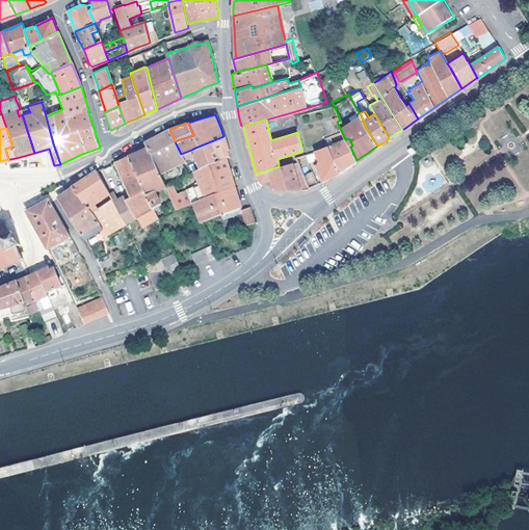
[(181,154),(175,141),(169,130),(154,137),(144,141),(147,148),(151,156),(158,171),(182,162),(184,161),(181,154)]
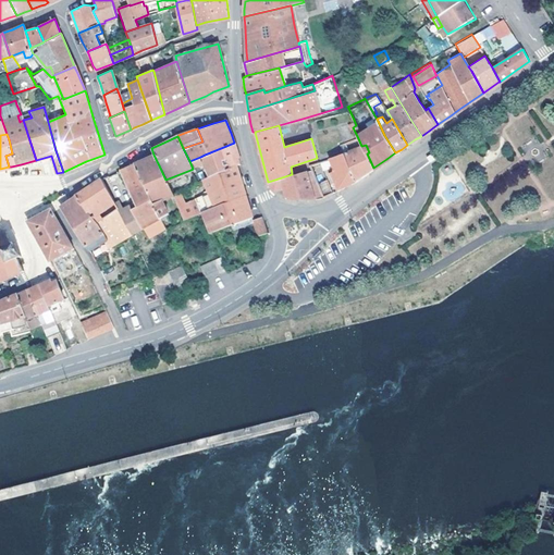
[(200,157),(209,176),(236,165),(242,163),(237,152),(234,143),(205,155),(200,157)]
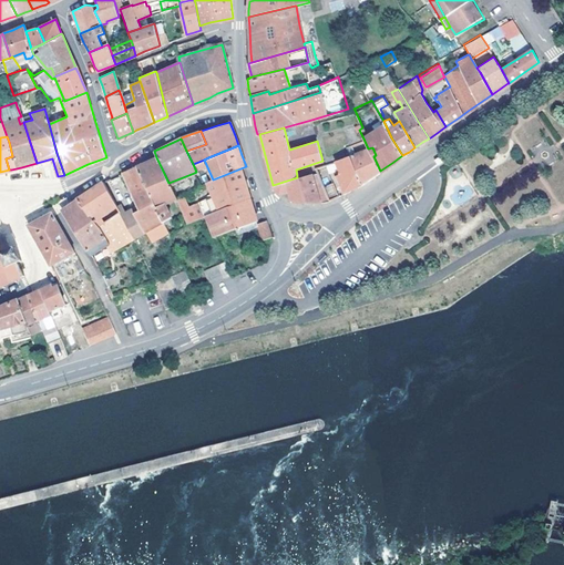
[(373,175),(380,171),(373,156),(376,155),(372,147),(368,149),(352,153),(348,155),(361,184),(373,175)]
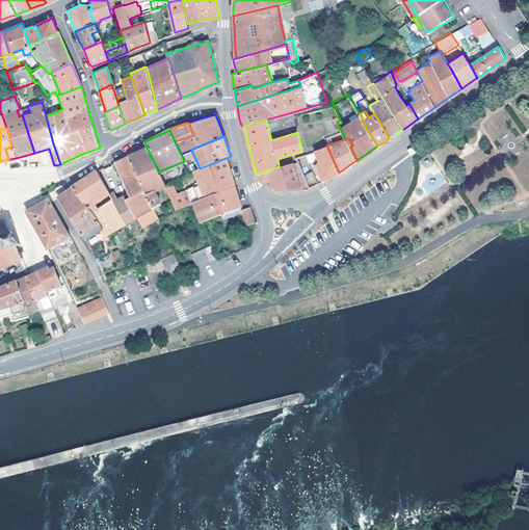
[(326,146),(314,150),(319,162),(316,164),(322,181),(339,173),(326,146)]
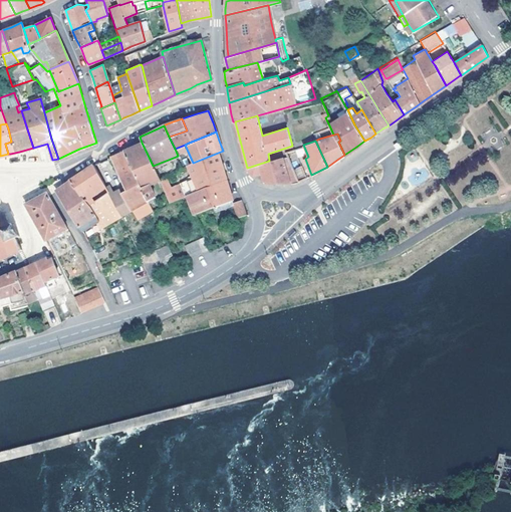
[(159,178),(158,177),(153,166),(146,151),(142,143),(135,146),(126,150),(124,151),(130,164),(147,200),(148,201),(155,196),(150,185),(159,180),(159,178)]
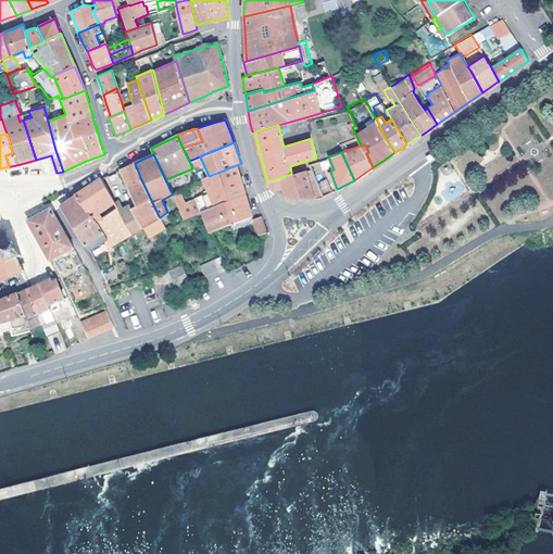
[(309,164),(310,167),(322,196),(324,196),(331,191),(319,160),(309,164)]
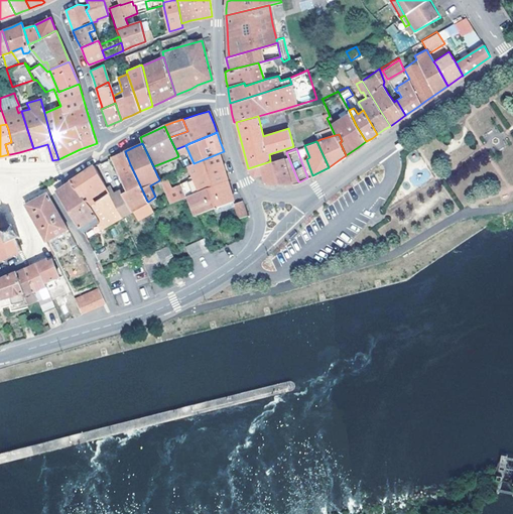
[(120,212),(122,215),(148,202),(147,201),(130,164),(125,151),(117,154),(112,156),(126,190),(112,198),(120,212)]
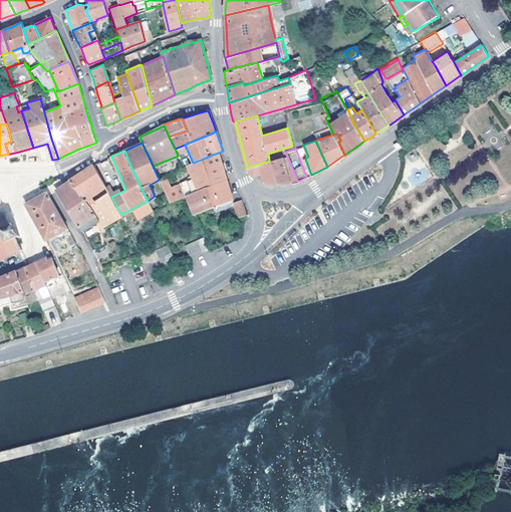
[(180,197),(186,195),(227,179),(222,164),(218,153),(193,163),(182,167),(181,168),(158,177),(159,178),(159,180),(169,201),(180,197)]
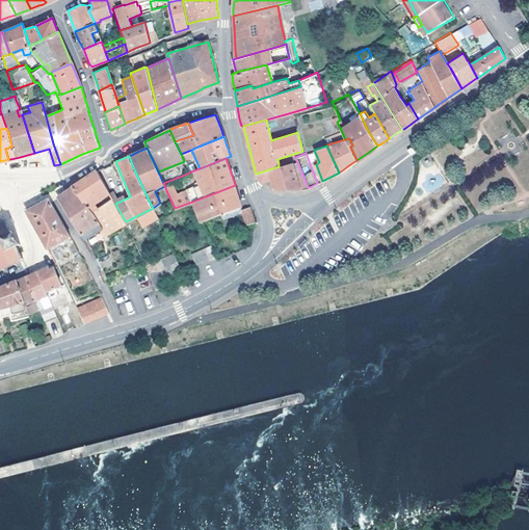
[(308,187),(296,160),(279,166),(256,174),(261,181),(271,180),(271,187),(287,190),(302,189),(308,187)]
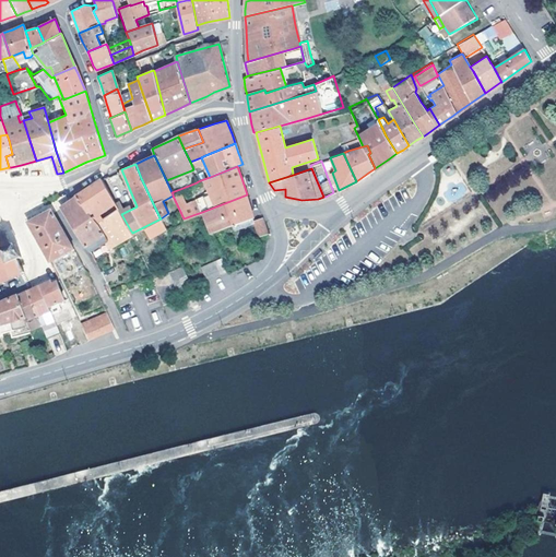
[(92,216),(116,202),(109,191),(103,178),(97,180),(87,187),(75,196),(92,216)]
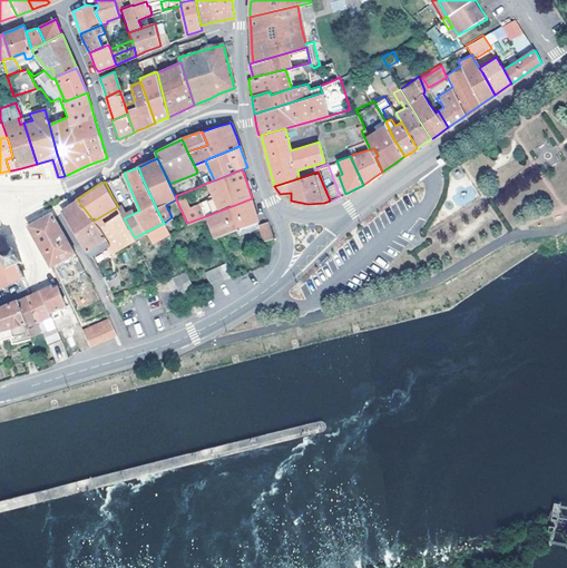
[(252,198),(206,216),(215,237),(258,221),(255,213),(252,202),(252,198)]
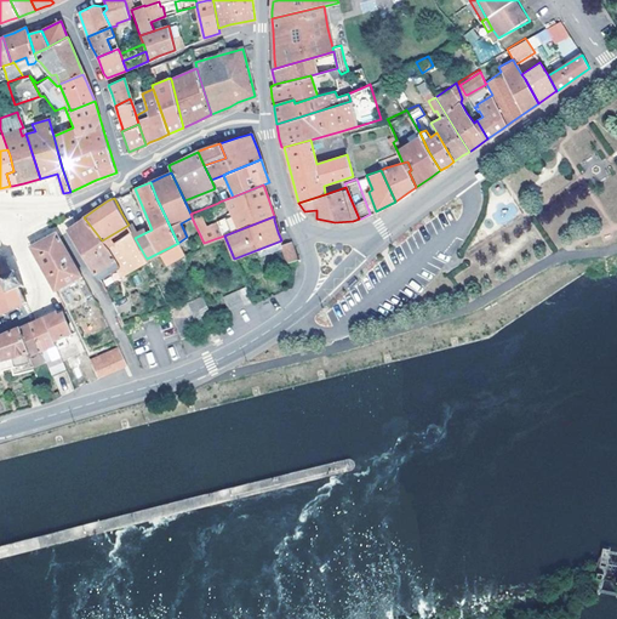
[(133,236),(131,230),(104,244),(102,240),(84,217),(75,223),(68,230),(92,270),(97,279),(115,268),(119,274),(147,259),(144,255),(135,238),(133,236)]
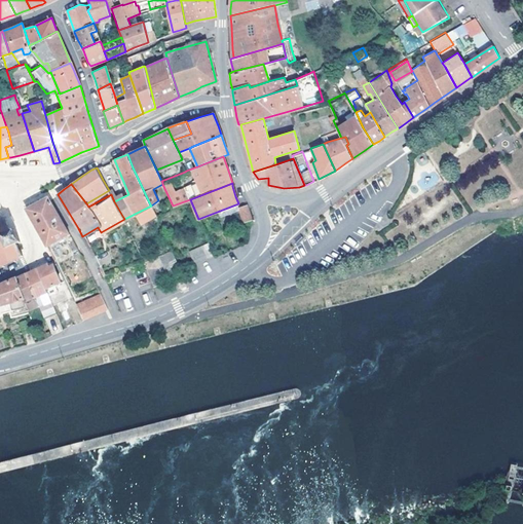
[(38,233),(45,246),(69,233),(47,196),(36,202),(26,209),(38,233)]
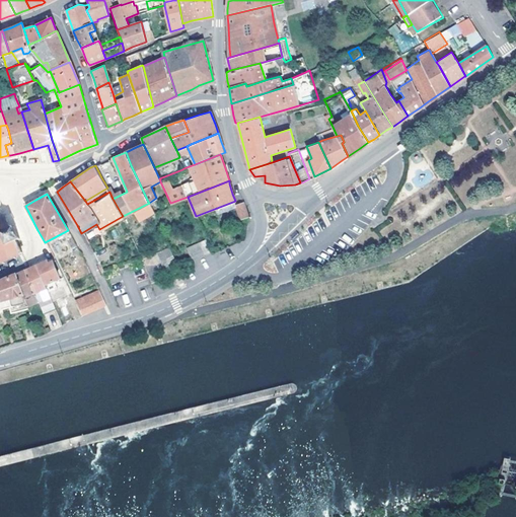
[(196,216),(188,197),(181,199),(190,219),(196,217),(196,216)]
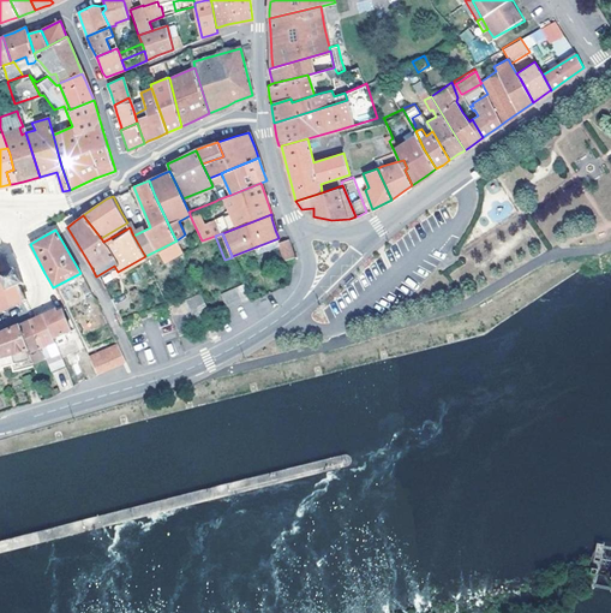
[(287,239),(279,242),(277,243),(283,259),(293,255),(287,239)]
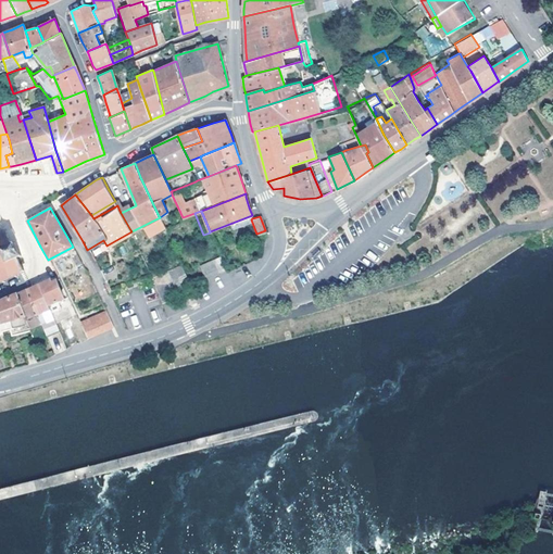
[(0,279),(1,279),(2,281),(4,279),(3,277),(12,274),(14,276),(15,275),(15,273),(23,269),(22,267),(21,267),(15,255),(17,255),(19,255),(21,254),(15,240),(12,242),(13,243),(11,243),(5,231),(7,230),(5,229),(3,230),(3,231),(0,233),(0,279)]
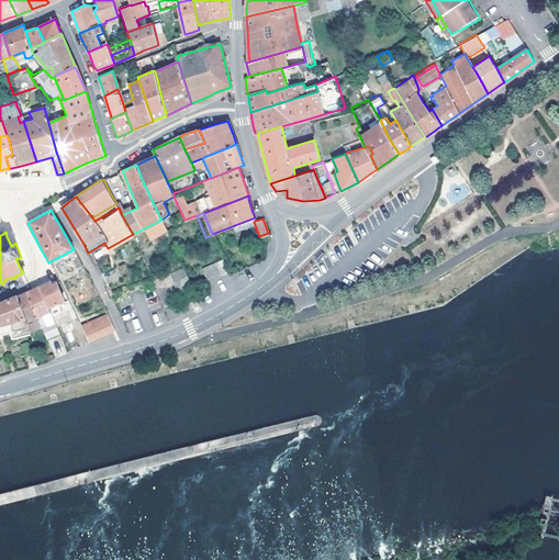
[(222,261),(221,259),(214,262),(220,276),(226,272),(222,261)]
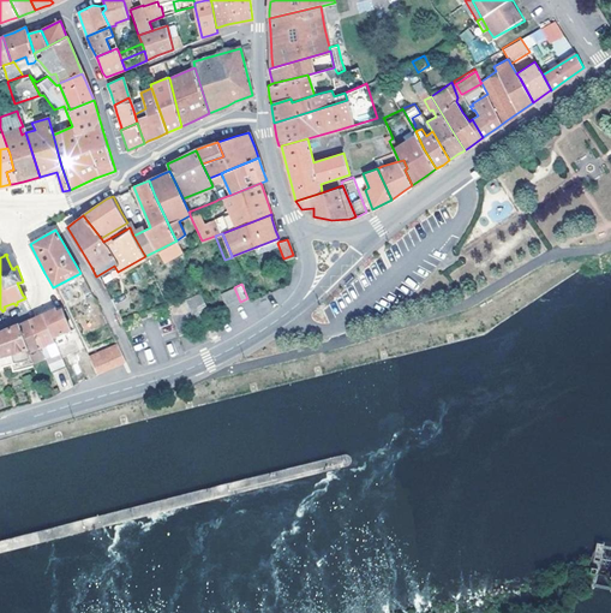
[(226,308),(240,302),(234,287),(220,293),(226,308)]
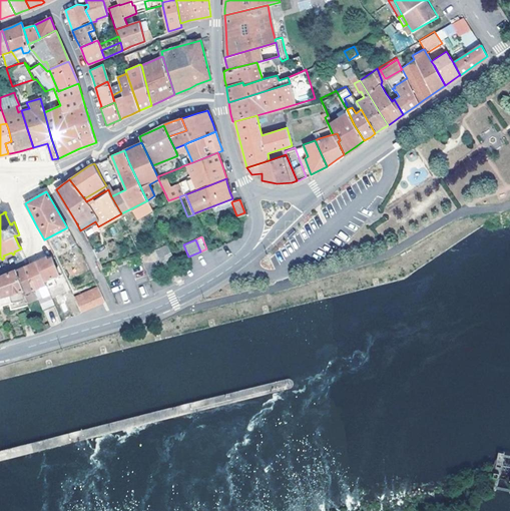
[(157,257),(169,251),(166,244),(154,248),(157,257)]
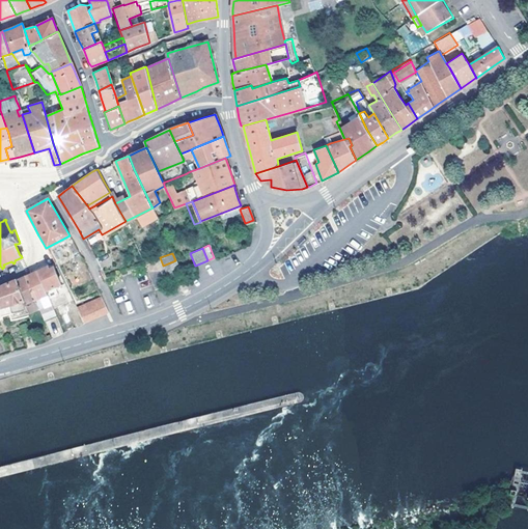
[(165,272),(178,267),(175,260),(163,266),(165,272)]
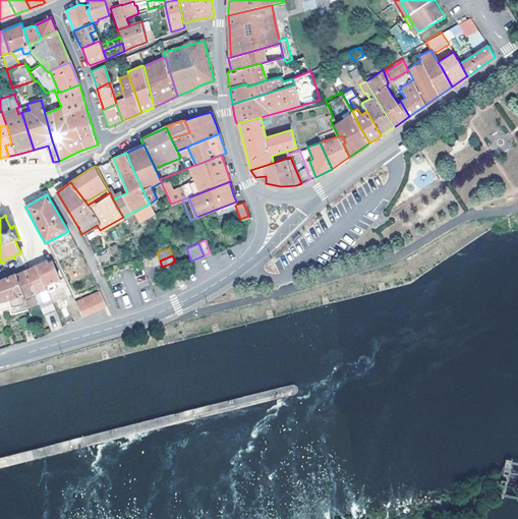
[(42,263),(36,266),(44,285),(57,279),(59,279),(52,262),(47,264),(46,260),(42,263)]
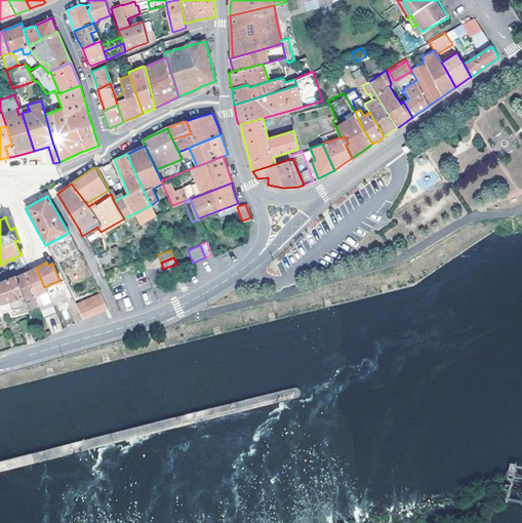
[(177,273),(179,272),(176,264),(163,269),(167,278),(177,273)]
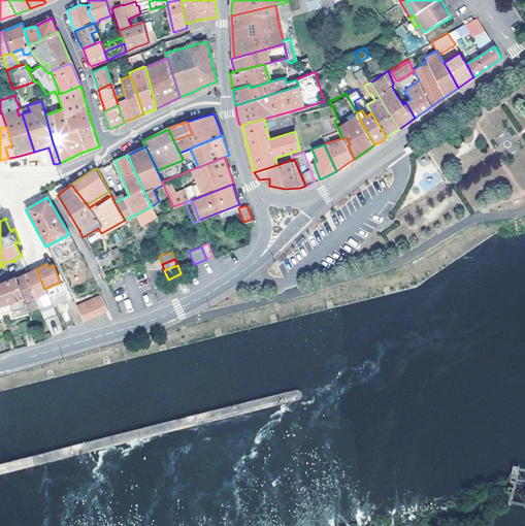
[(43,319),(56,314),(47,294),(44,289),(36,269),(31,271),(25,273),(30,285),(38,305),(39,306),(41,311),(43,319)]
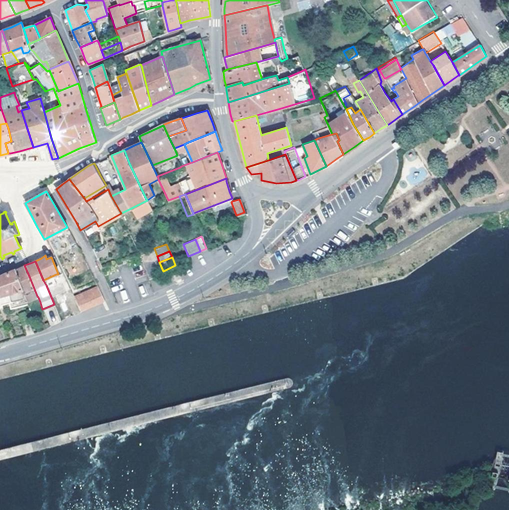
[(26,301),(37,296),(29,276),(24,265),(19,268),(14,270),(21,286),(25,297),(26,301)]
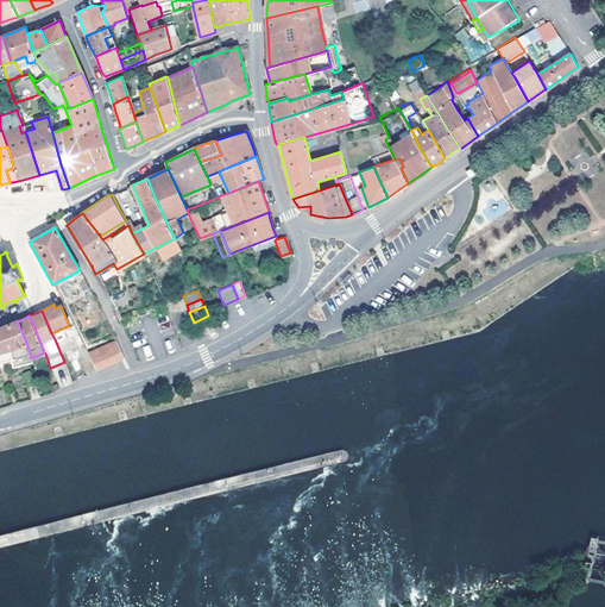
[(13,357),(30,354),(25,340),(17,321),(11,324),(4,327),(0,329),(0,351),(11,349),(13,357)]
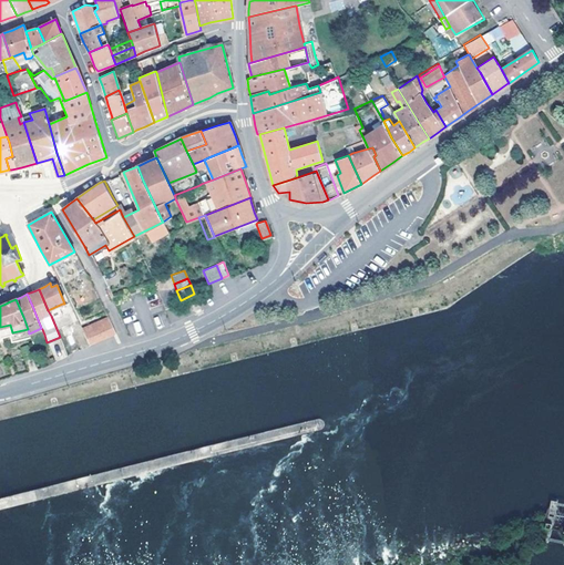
[(84,336),(111,321),(103,306),(77,320),(79,324),(84,336)]
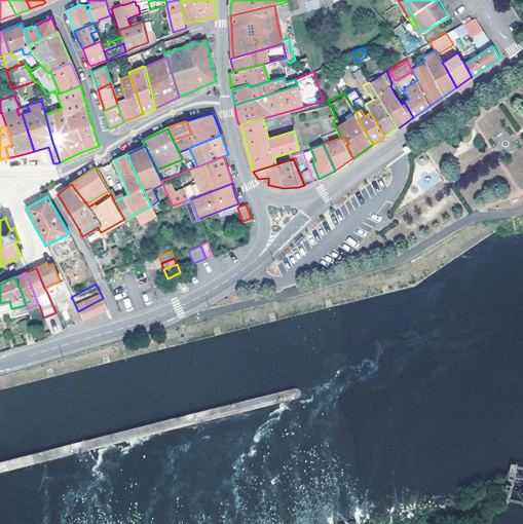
[(29,315),(41,310),(39,305),(38,304),(27,309),(29,315)]
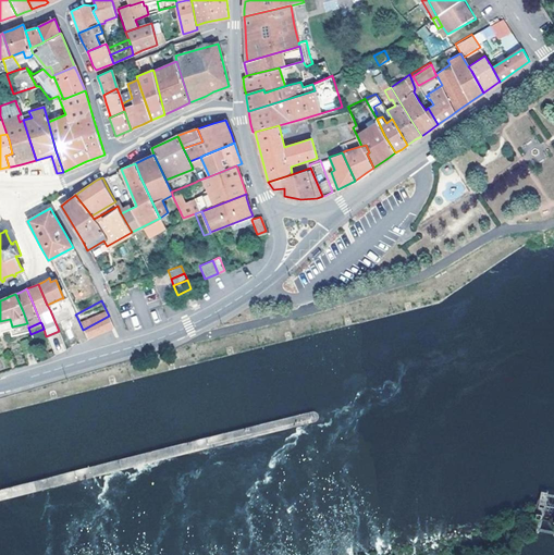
[(26,338),(20,342),(24,355),(32,352),(26,338)]
